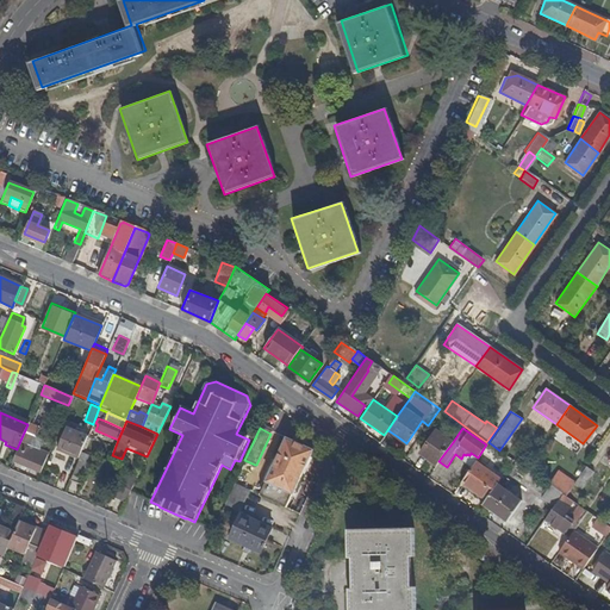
[(76,459),(86,437),(66,429),(56,450),(76,459)]
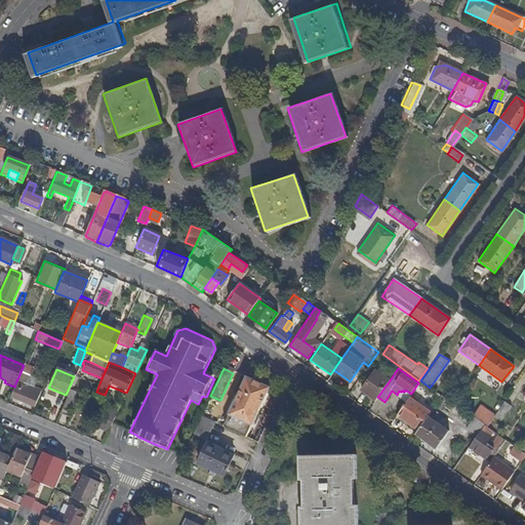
[(377,397),(390,380),(374,369),(360,390),(375,400),(377,397)]
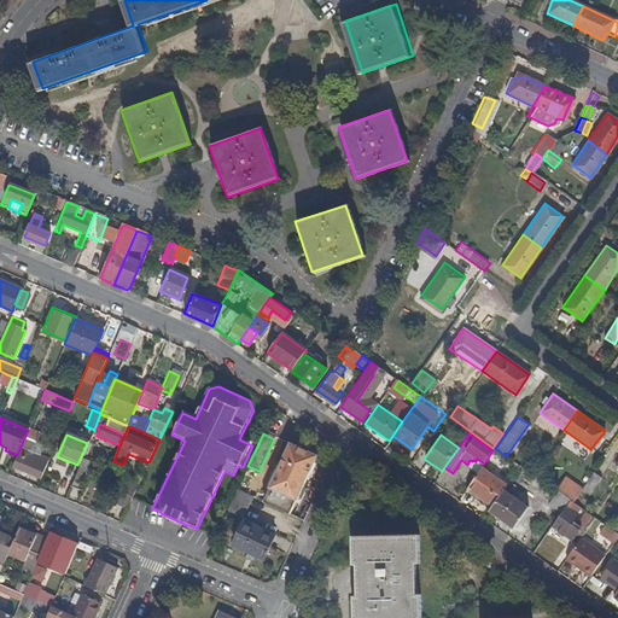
[(395,437),(385,449),(392,455),(402,442),(395,437)]
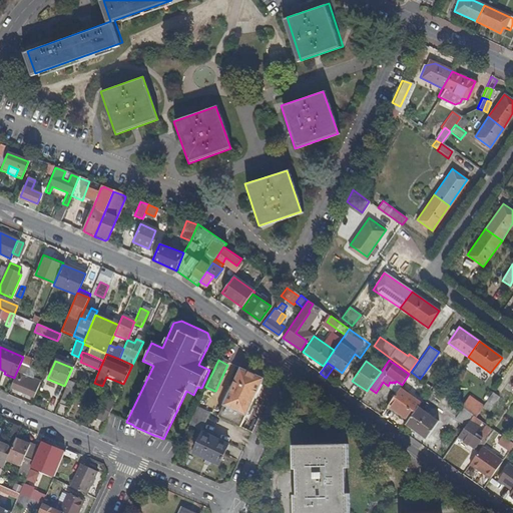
[(240,369),(219,414),(241,424),(263,380),(240,369)]
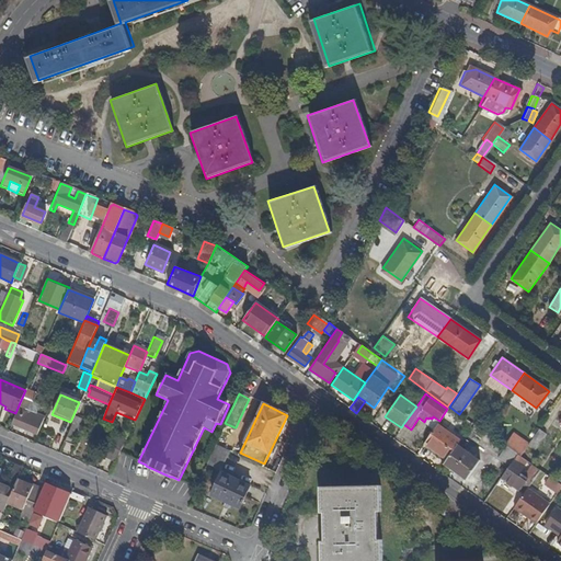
[(43,419),(18,408),(15,413),(11,425),(35,435),(43,419)]
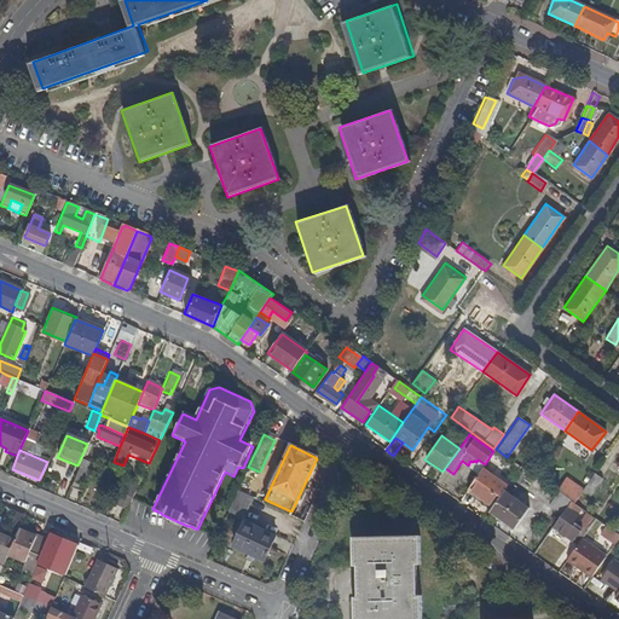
[(88,470),(77,466),(68,489),(79,492),(88,470)]
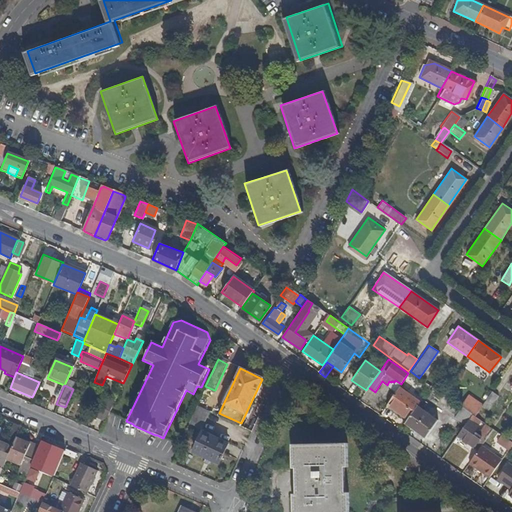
[(214,390),(205,386),(197,402),(207,407),(214,390)]
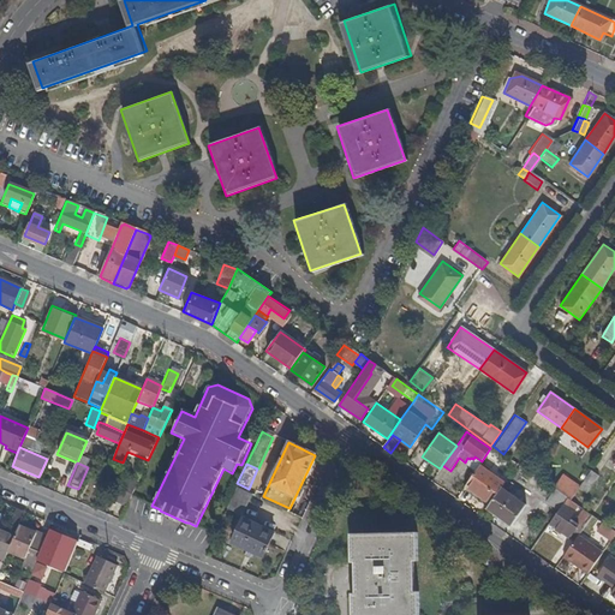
[(479,465),(465,485),(489,502),(500,487),(503,482),(479,465)]
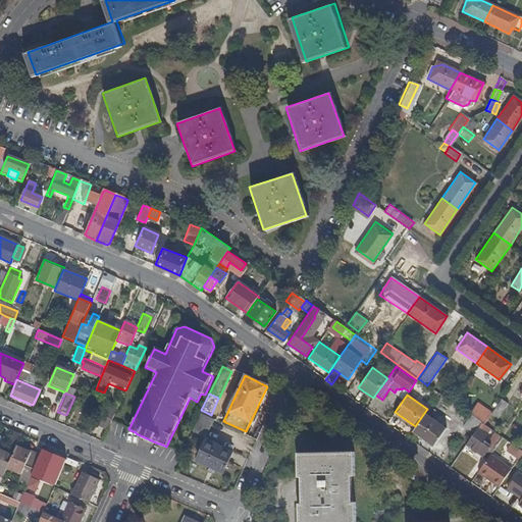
[(498,419),(509,403),(503,398),(491,413),(490,414),(498,419)]
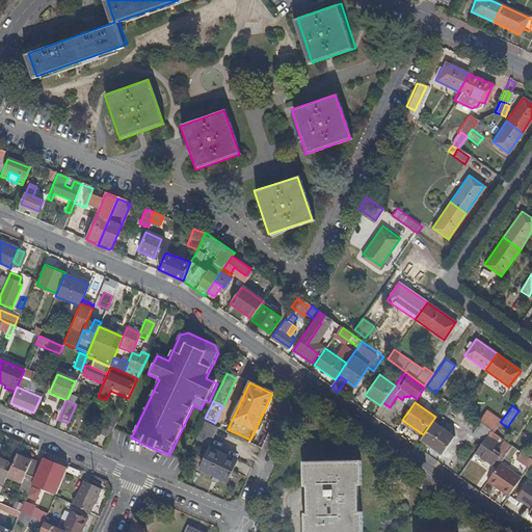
[(486,411),(478,423),(490,431),(493,432),(500,422),(501,421),(486,411)]
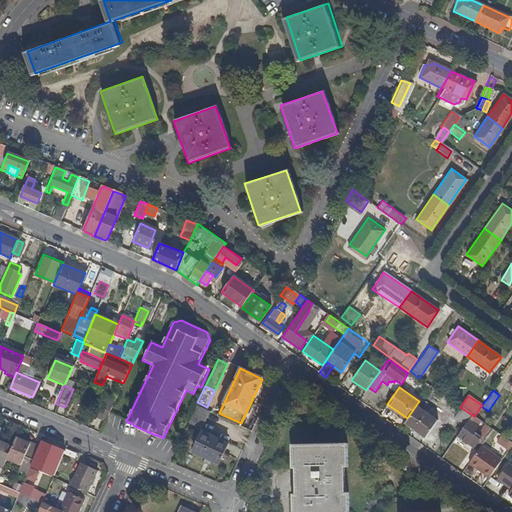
[(210,410),(197,404),(187,424),(200,430),(210,410)]
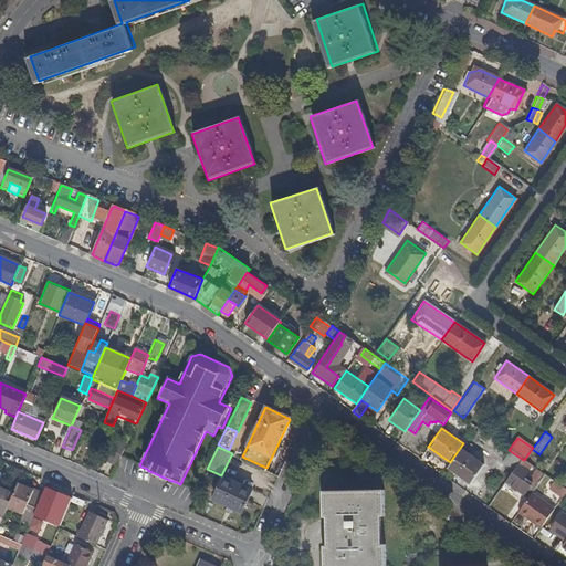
[(483,464),(460,448),(450,462),(447,467),(470,483),(483,464)]
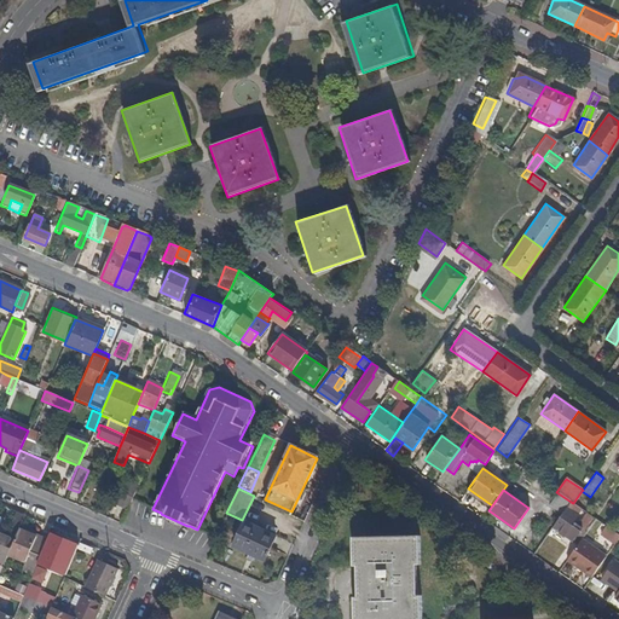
[(571,502),(556,492),(548,504),(562,514),(571,502)]
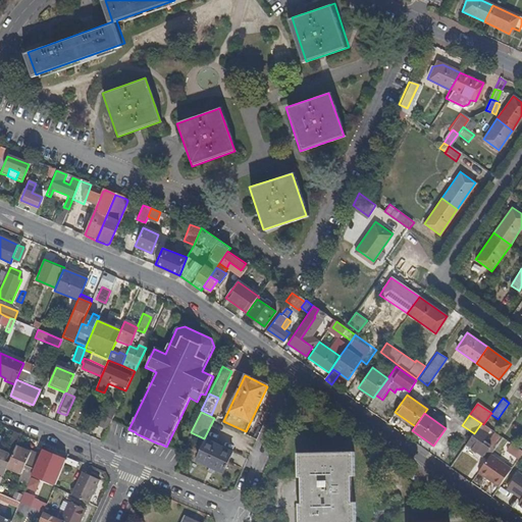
[(483,424),(481,423),(474,433),(467,444),(486,458),(489,454),(502,437),(483,424)]
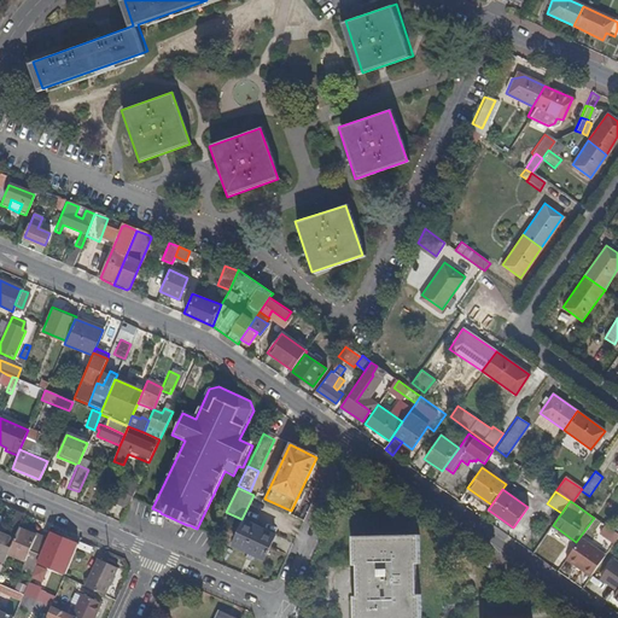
[(24,517),(15,512),(7,529),(17,532),(18,530),(24,517)]
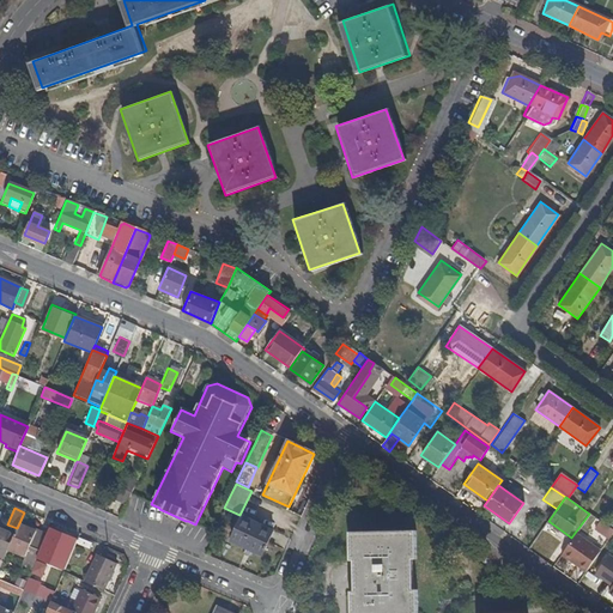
[(271,533),(240,519),(229,542),(260,557),(271,533)]
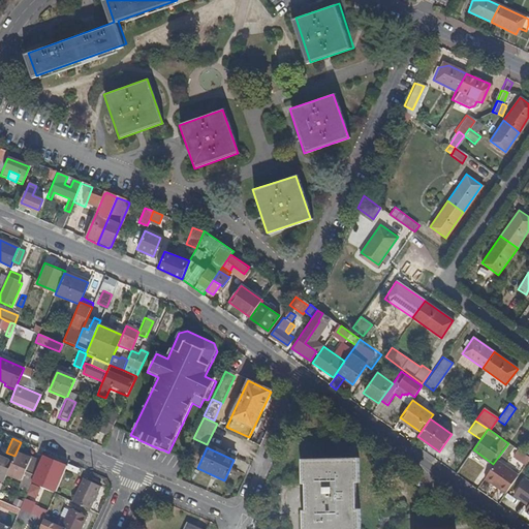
[(528,457),(523,454),(517,449),(511,457),(524,465),(528,458),(528,457)]
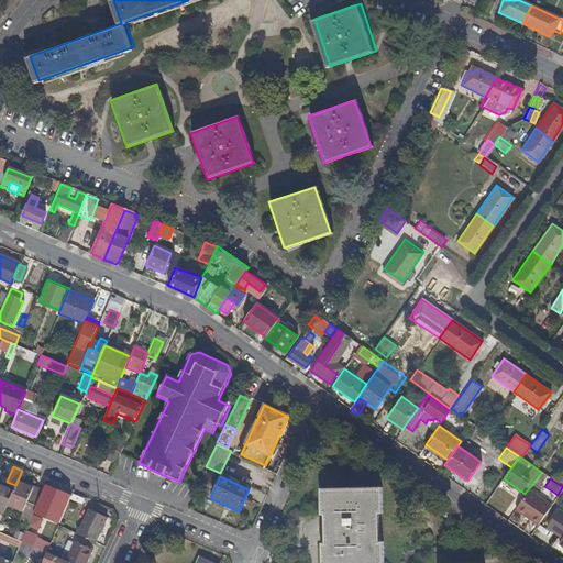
[(17,483),(15,485),(13,490),(7,507),(20,512),(19,517),(30,521),(30,520),(33,512),(41,494),(17,483)]
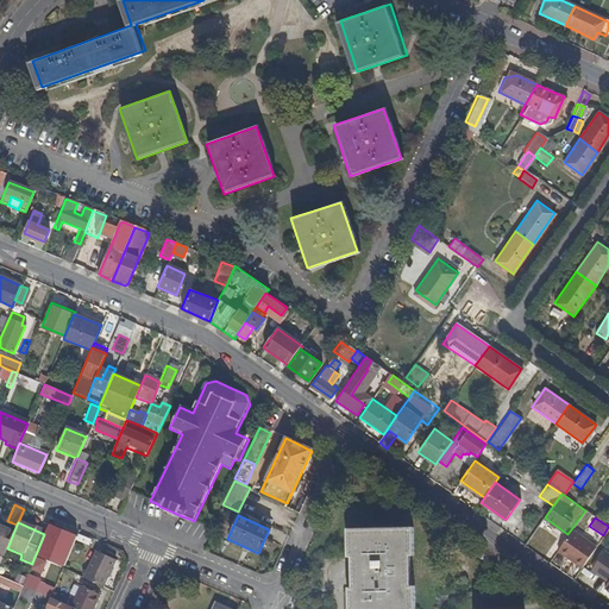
[(14,531),(0,525),(0,554),(2,557),(7,548),(14,531)]
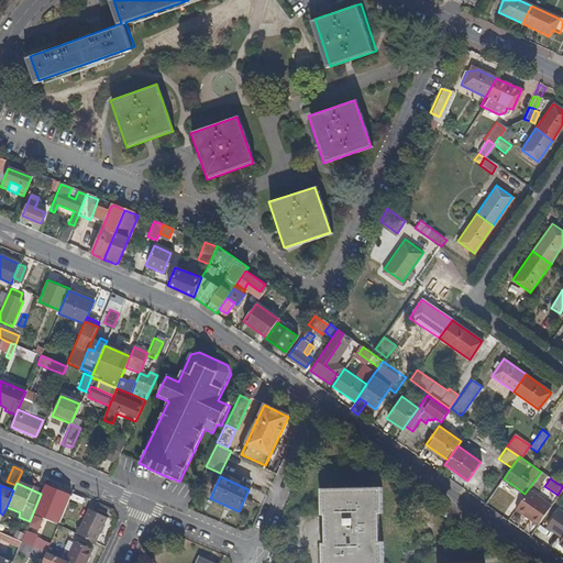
[(385,486),(322,488),(323,514),(327,514),(328,542),(324,542),(324,562),(387,562),(386,540),(383,540),(382,511),(386,511),(385,486)]
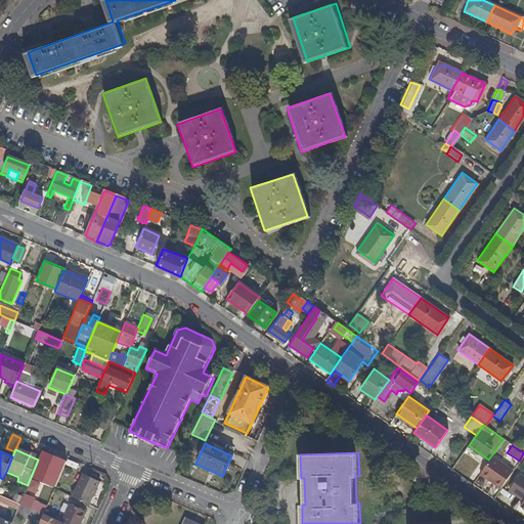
[(55,484),(64,464),(43,454),(36,470),(41,471),(39,477),(50,481),(49,482),(55,484)]
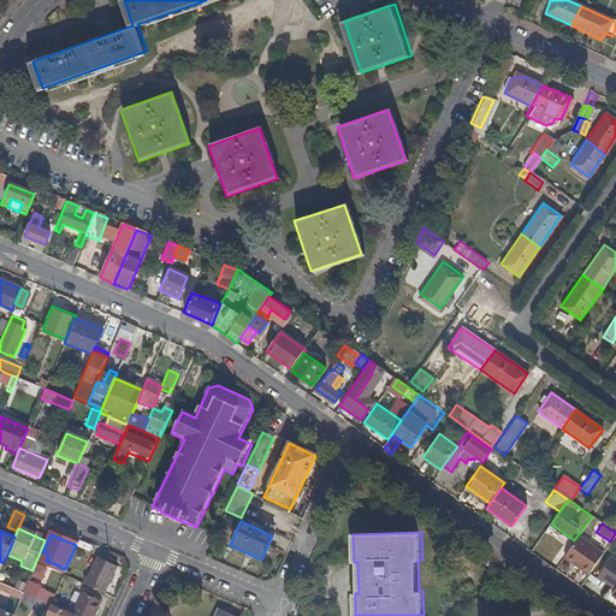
[(602,554),(578,535),(574,540),(562,557),(587,575),(602,554)]
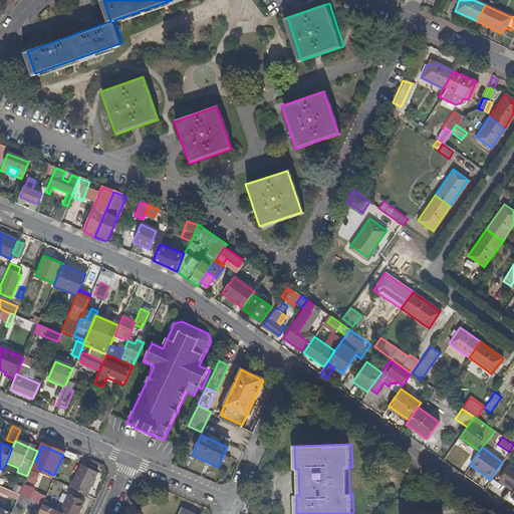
[(80,465),(69,488),(85,496),(97,473),(80,465)]
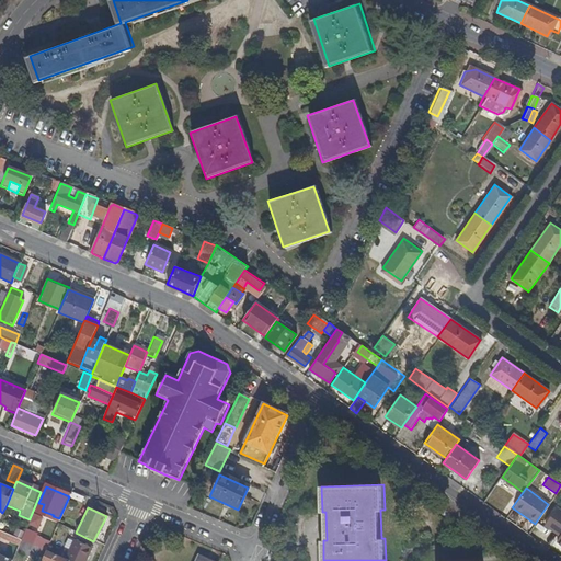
[(560,512),(556,507),(542,526),(558,537),(554,541),(560,545),(560,512)]
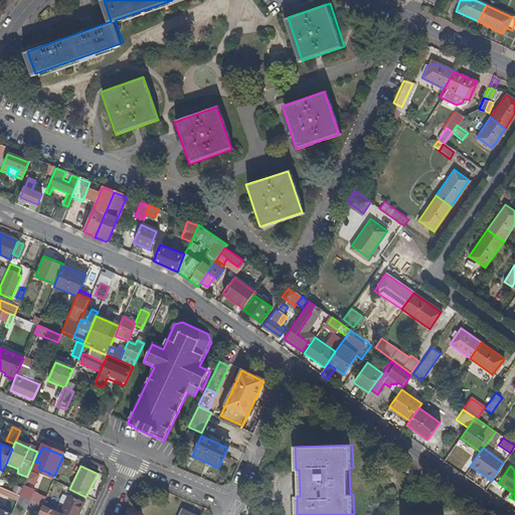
[(37,471),(30,469),(27,476),(34,479),(37,471)]
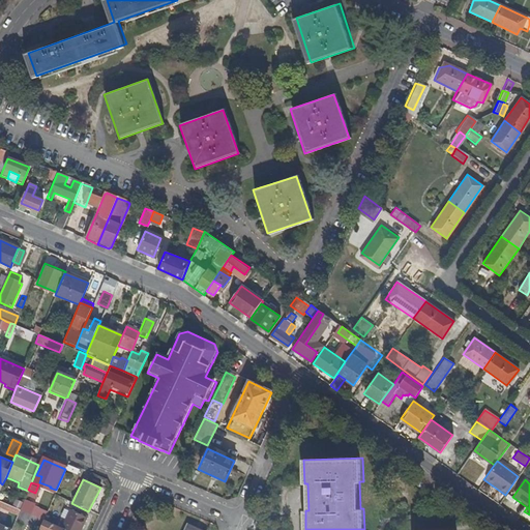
[(0,502),(0,508),(17,517),(20,511),(0,502)]
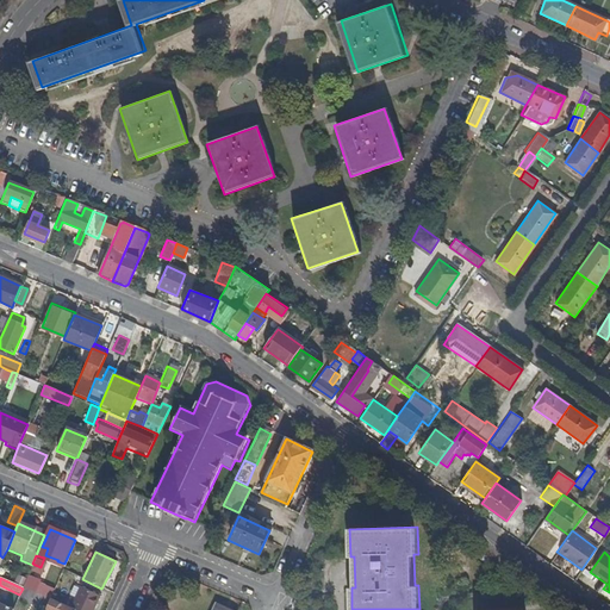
[(39,585),(36,593),(49,599),(53,591),(39,585)]
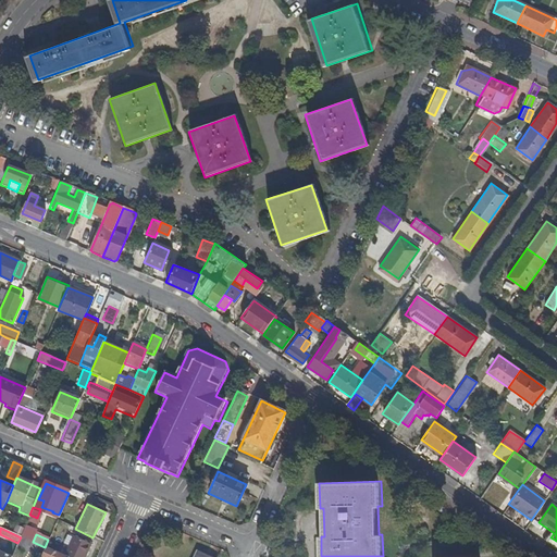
[(72,536),(63,555),(67,556),(66,556),(84,556),(90,544),(75,536),(72,536)]
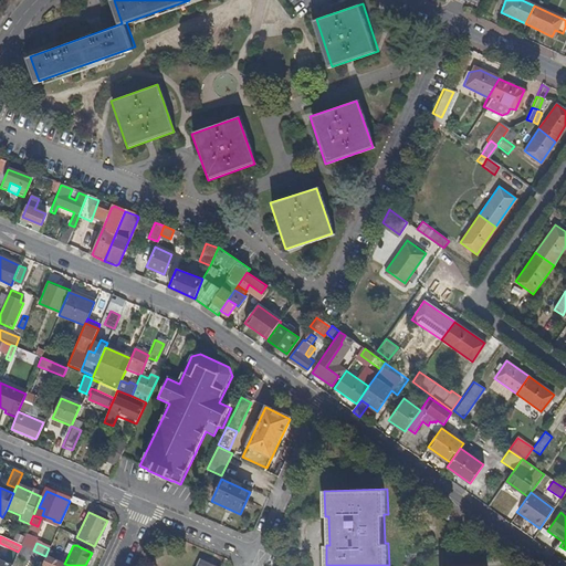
[(33,551),(21,546),(18,552),(17,555),(42,565),(45,556),(33,551)]
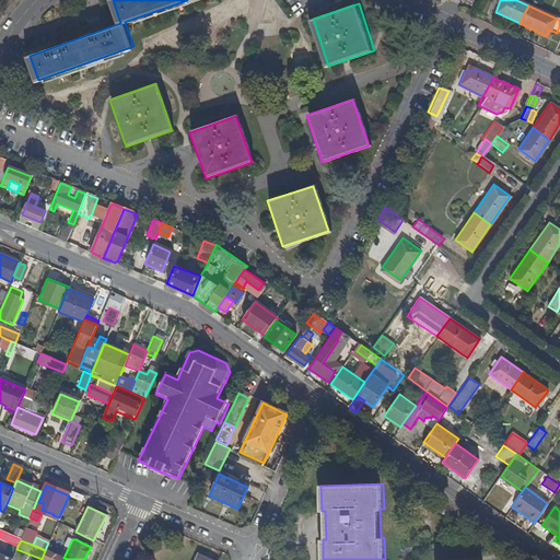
[(63,558),(45,550),(42,559),(41,559),(67,559),(68,559),(63,558)]
